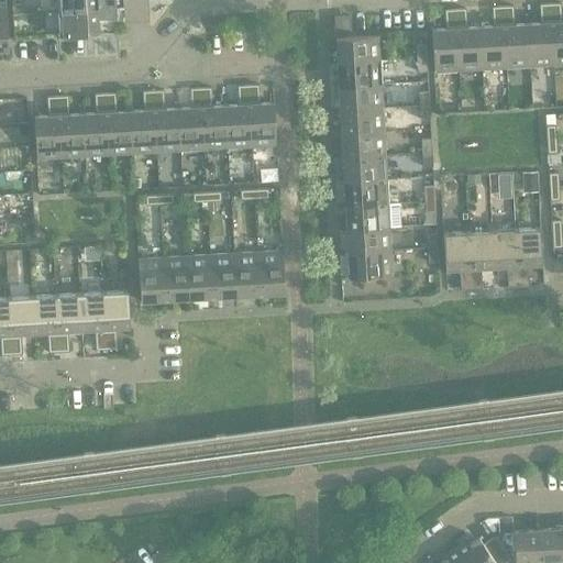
[(98,10),(103,9),(117,9),(116,0),(58,0),(59,12),(98,10)]
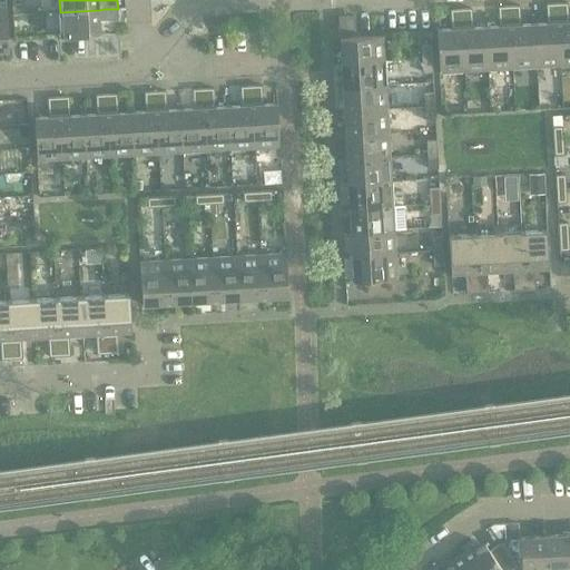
[(548,18),(558,18),(558,3),(547,5),(548,18)]
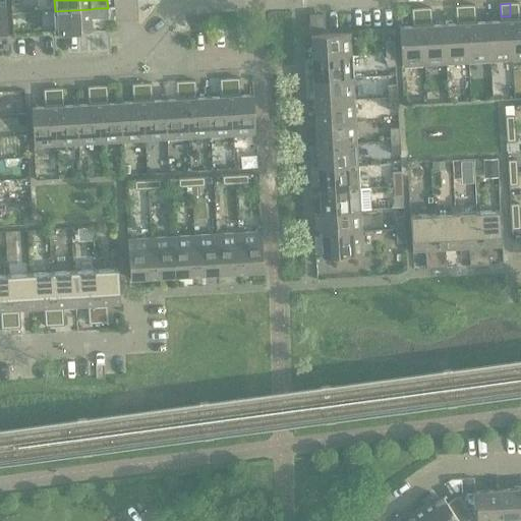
[(510,16),(520,15),(519,3),(510,3),(510,16)]
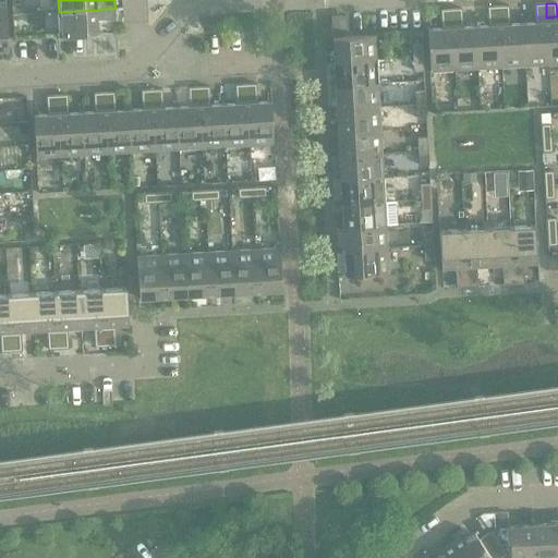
[(499,20),(510,19),(509,5),(499,7),(499,20)]
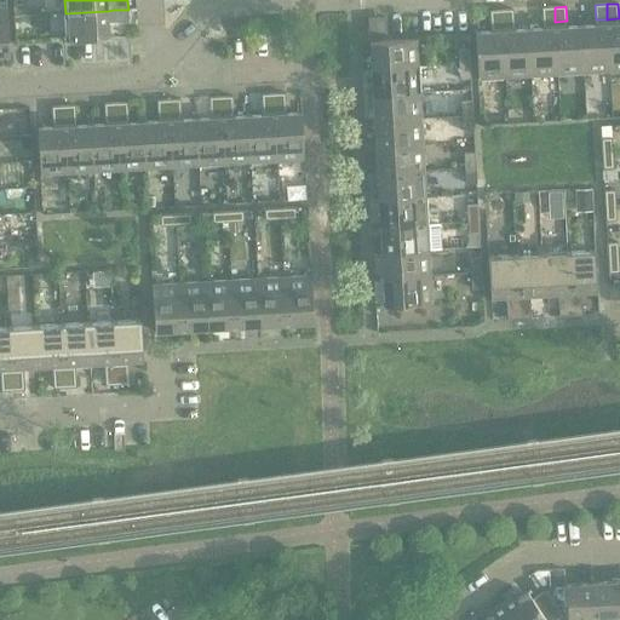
[(7,7),(0,7),(0,56),(10,56),(7,7)]
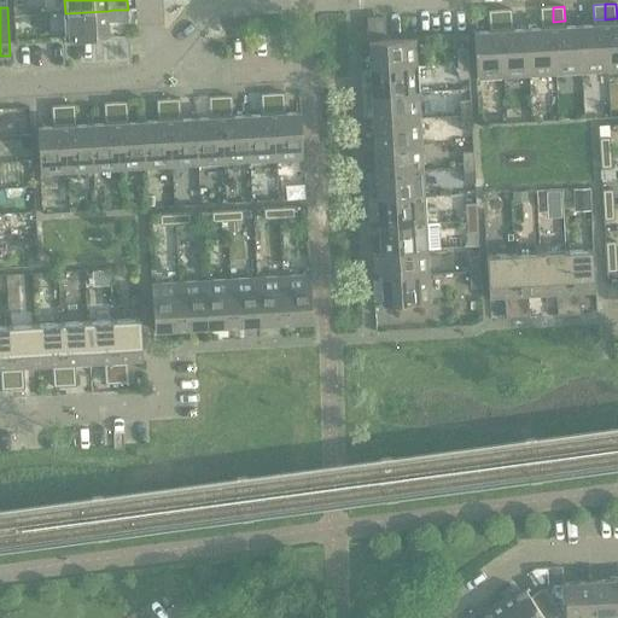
[(542,23),(553,22),(553,7),(541,7),(542,23)]
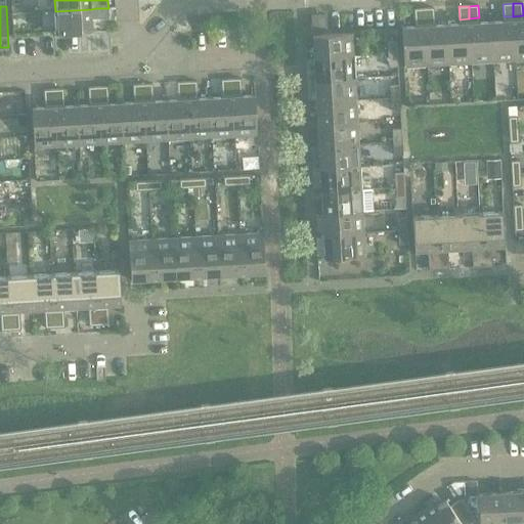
[(96,8),(96,18),(110,17),(108,8),(96,8)]
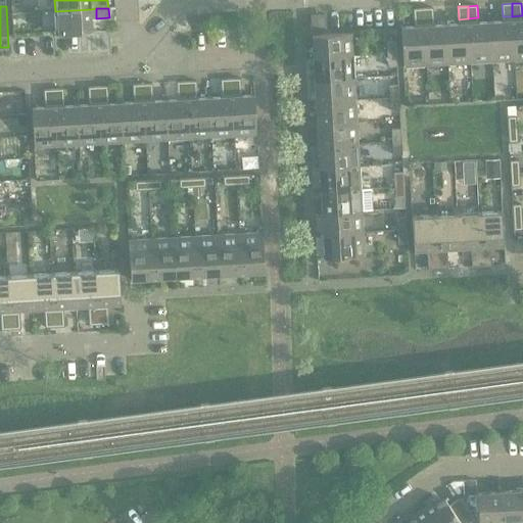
[(414,21),(424,21),(423,8),(414,9),(414,21)]
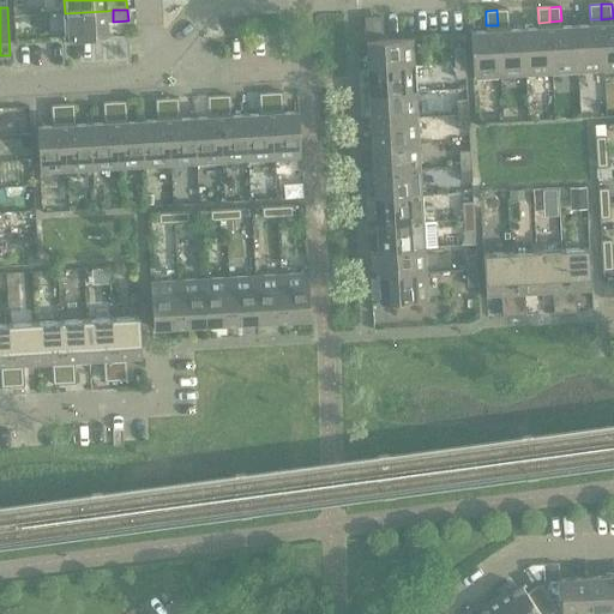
[(498,25),(510,24),(509,10),(497,10),(498,25)]
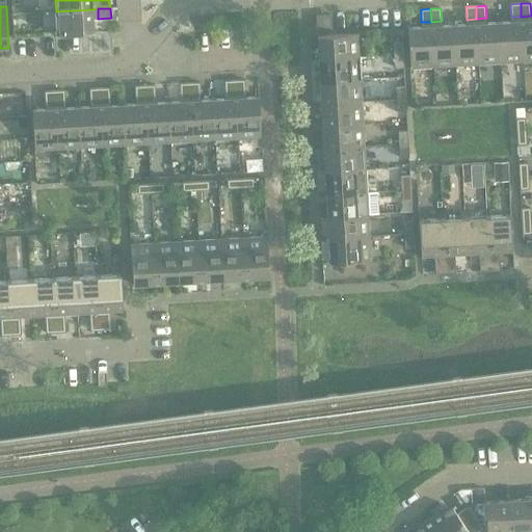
[(92,9),(56,11),(57,34),(95,32),(92,9)]
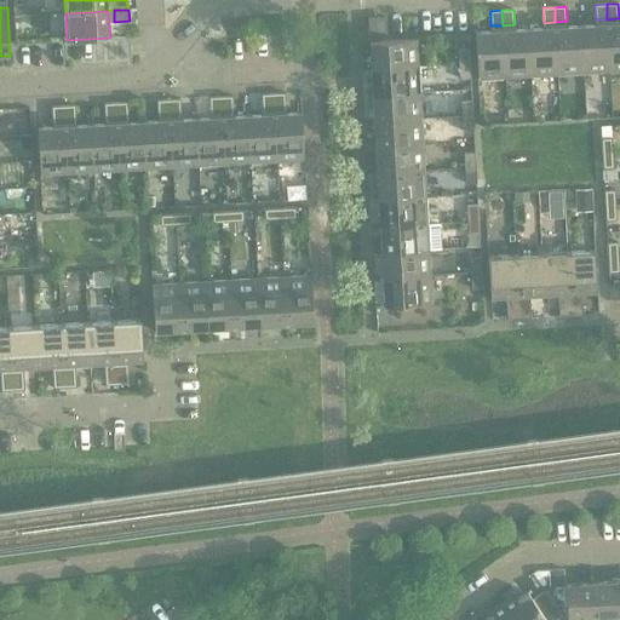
[(386,17),(368,18),(369,34),(386,33),(386,17)]
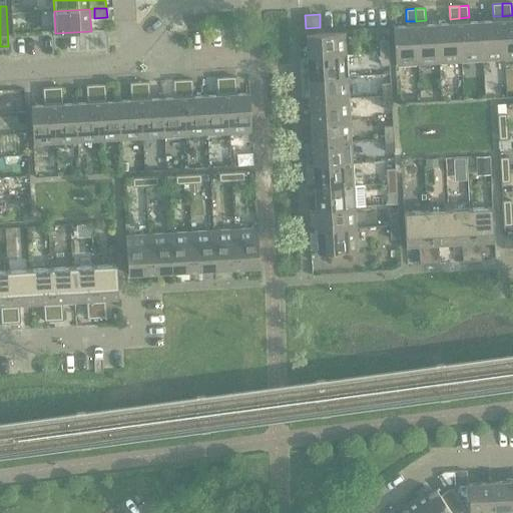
[(512,19),(503,20),(505,59),(512,58),(512,19)]
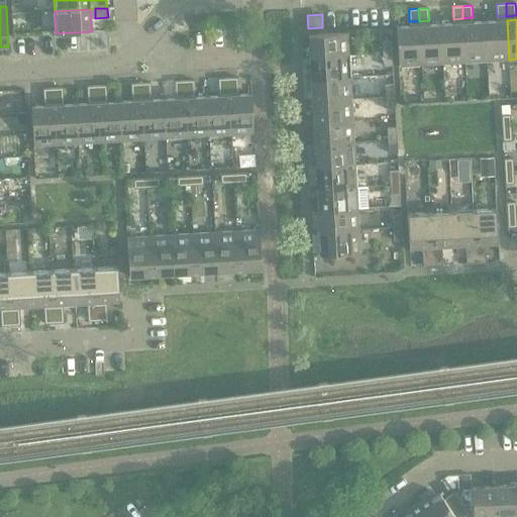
[(507,20),(485,21),(487,62),(509,60),(507,20)]
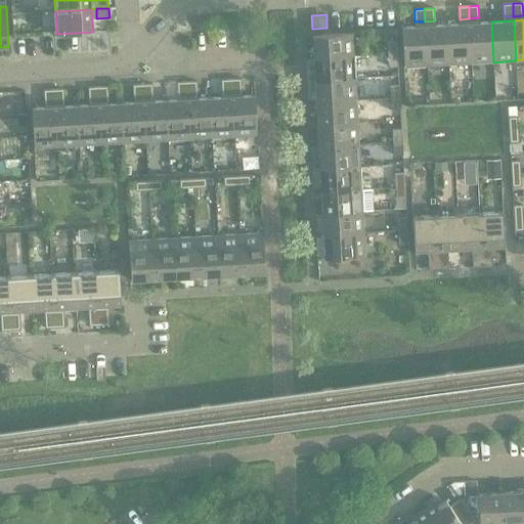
[(491,22),(470,24),(472,63),(493,62),(491,22)]
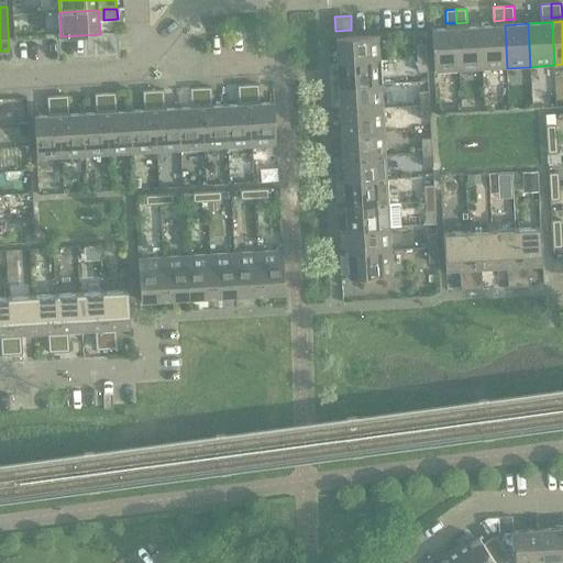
[(505,25),(481,26),(483,69),(507,68),(505,25)]
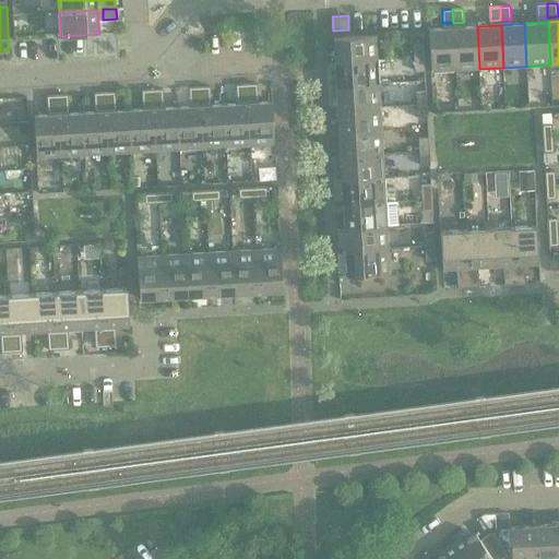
[(477,26),(453,27),(456,70),(479,69),(477,26)]
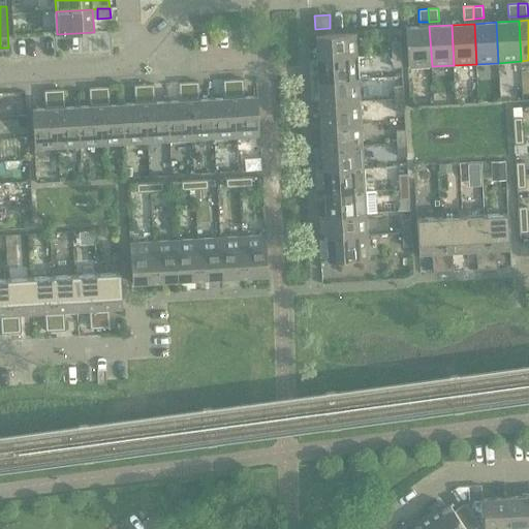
[(408,68),(432,66),(429,26),(406,27),(408,68)]
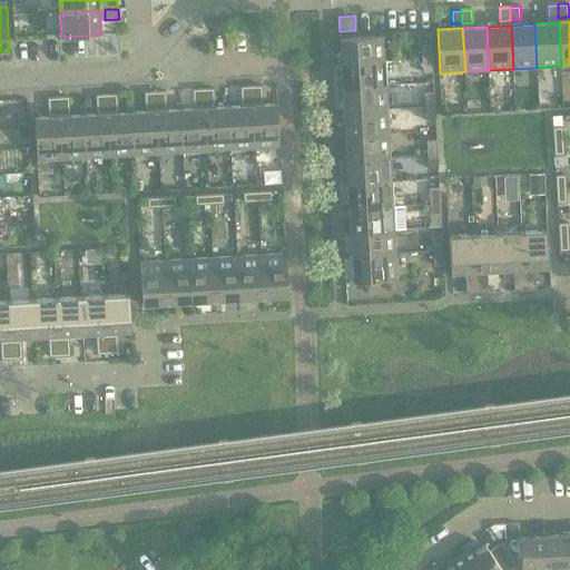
[(340,39),(342,64),(385,61),(384,36),(340,39)]
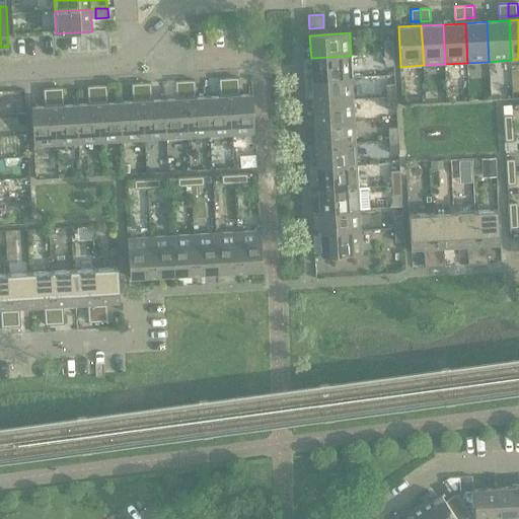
[(384,41),(385,54),(393,53),(393,41),(384,41)]
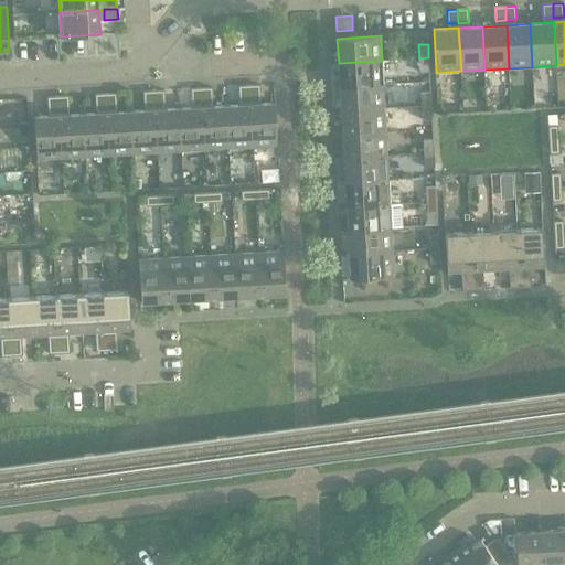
[(428,57),(419,59),(419,72),(429,72),(428,57)]
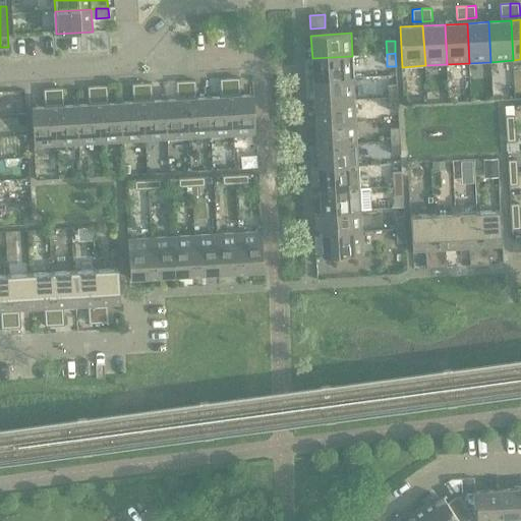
[(352,56),(312,58),(313,80),(353,77),(352,56)]
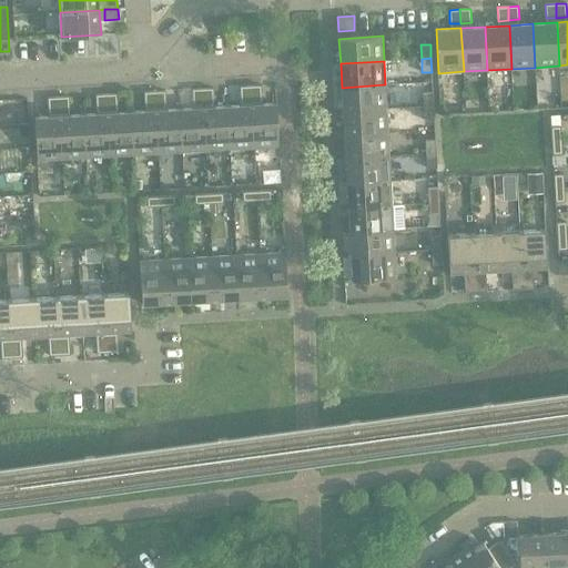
[(385,84),(342,88),(343,111),(386,109),(385,84)]
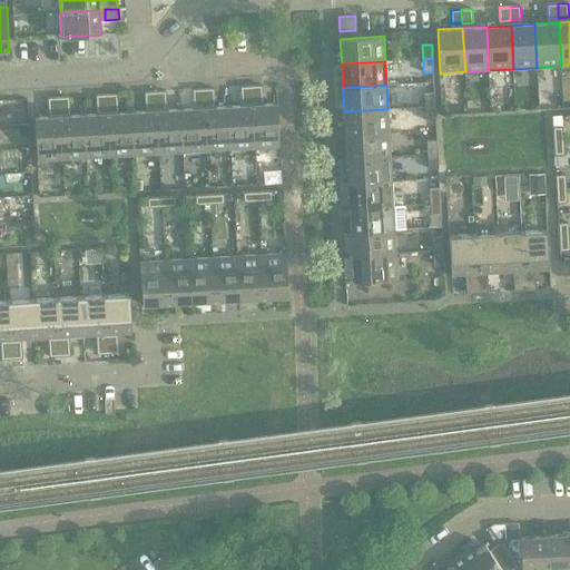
[(242,100),(253,100),(252,86),(241,87),(242,100)]
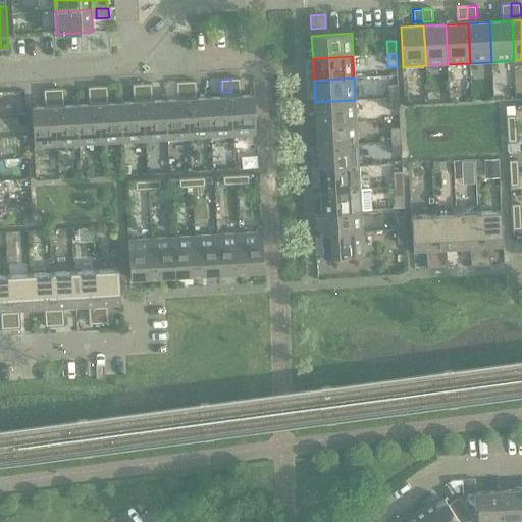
[(231,92),(241,91),(240,79),(230,79),(231,92)]
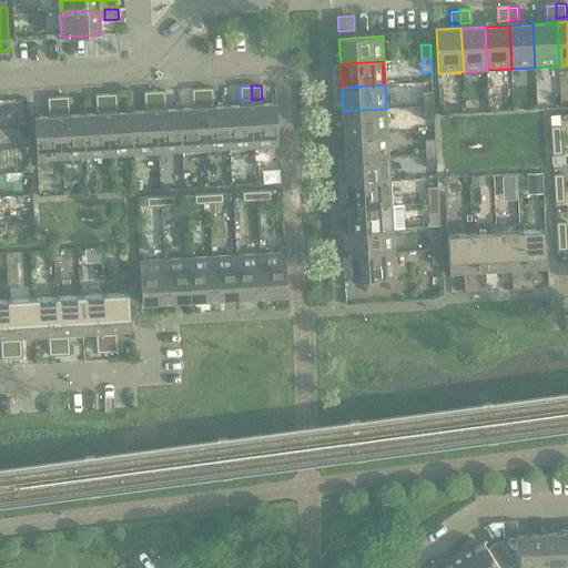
[(203,102),(214,102),(213,88),(203,89),(203,102)]
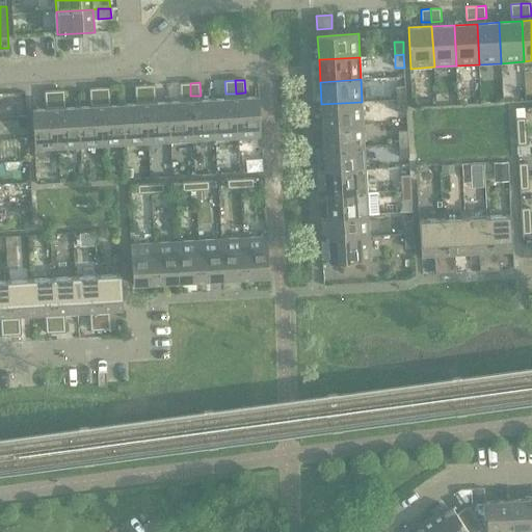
[(181,97),(190,96),(190,83),(180,83),(181,97)]
